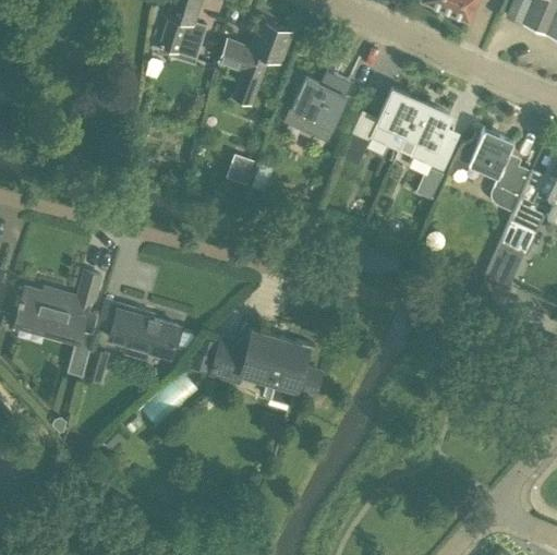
[(208,26),(194,21),(201,0),(169,0),(165,14),(170,15),(164,35),(159,47),(178,53),(197,60),(208,26)]
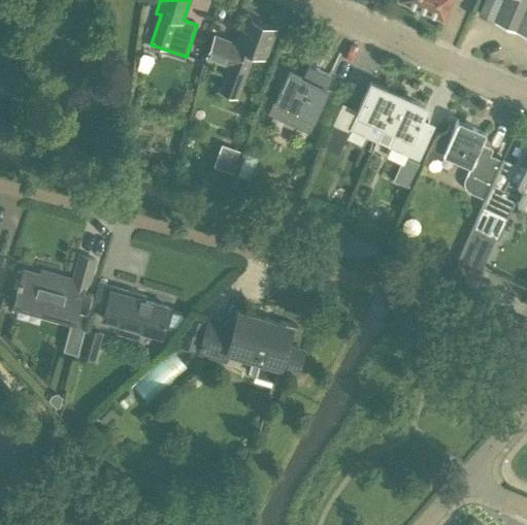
[(403,0),(403,2),(449,22),(457,0),(403,0)]
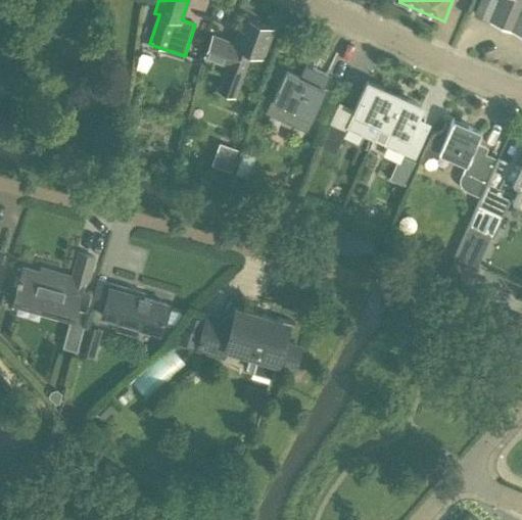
[(488,21),(497,0),(495,0),(482,0),(475,16),(488,21)]
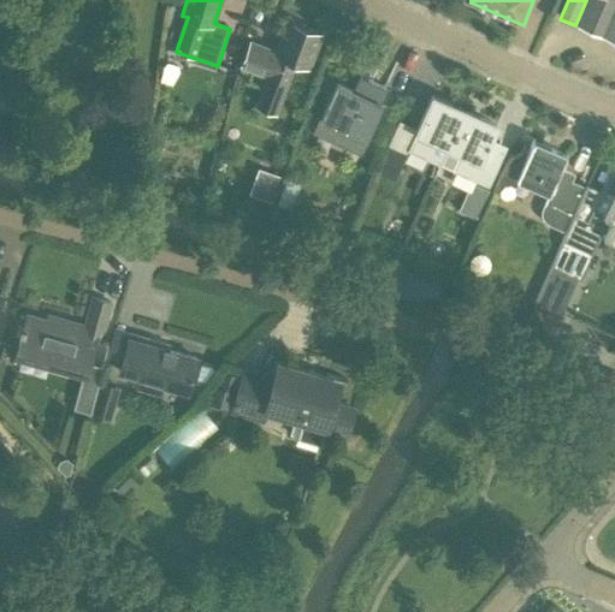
[(614,0),(591,0),(580,27),(614,42),(614,0)]
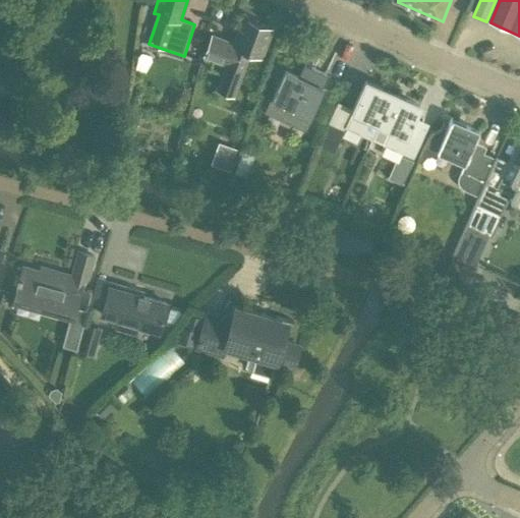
[(261,60),(273,32),(248,21),(243,34),(239,32),(234,46),(211,37),(203,58),(241,73),(248,55),(261,60)]
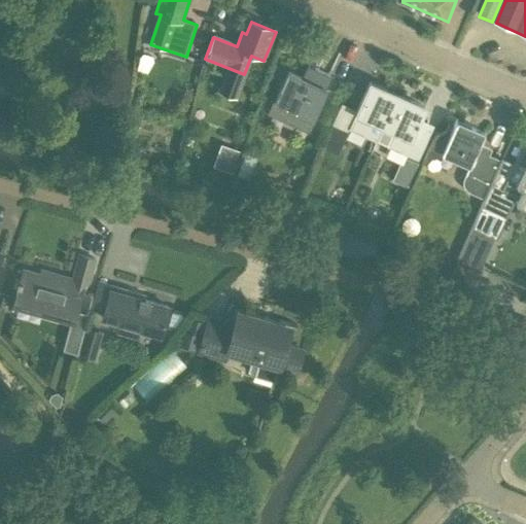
[(324,91),(329,77),(315,70),(310,83),(288,73),(275,104),(313,121),(326,92),(324,91)]
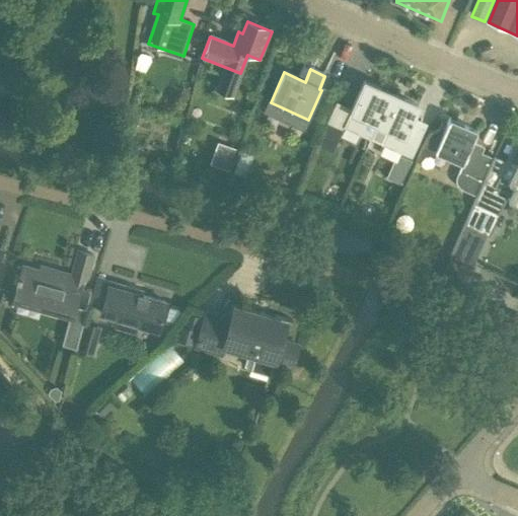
[(372,141),(378,128),(377,128),(391,96),(364,84),(353,111),(345,130),(360,137),(371,143),(372,141)]
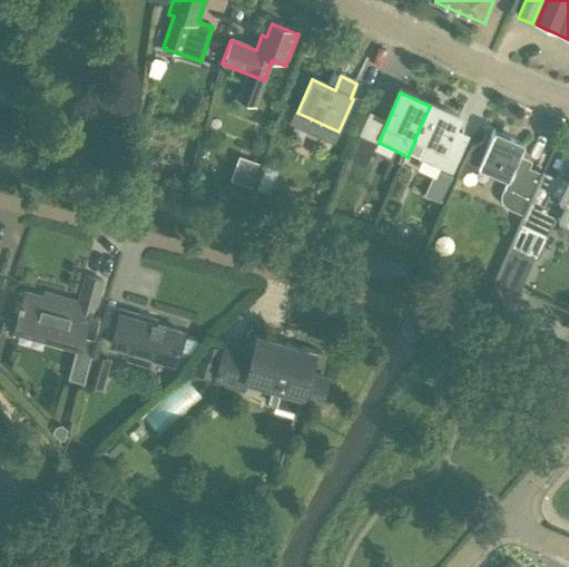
[(414,140),(415,140),(425,146),(419,160),(453,175),(470,136),(457,129),(461,120),(430,106),(414,140)]
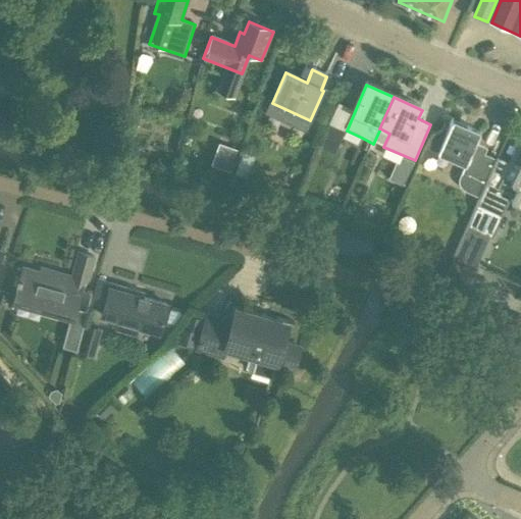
[(466,131),(452,123),(450,131),(437,133),(434,134),(432,135),(431,136),(430,137),(417,165),(424,161),(428,159),(432,158),(435,157),(437,157),(446,157),(466,165),(462,174),(475,180),(484,160),(473,156),(482,135),(467,128),(466,131)]
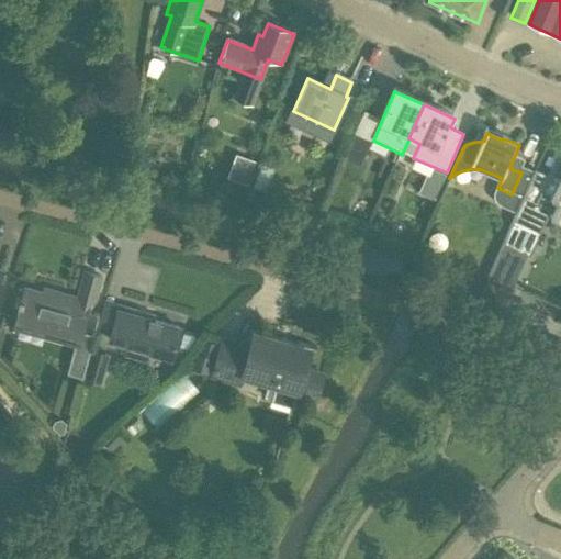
[(360,168),(371,145),(355,136),(344,160),(360,168)]
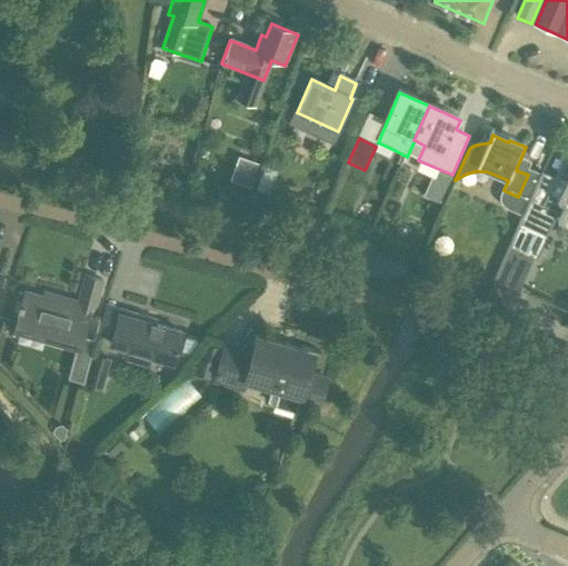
[(559,215),(562,216),(567,218),(567,166),(564,165),(551,190),(541,185),(520,229),(545,241),(558,214),(559,215)]
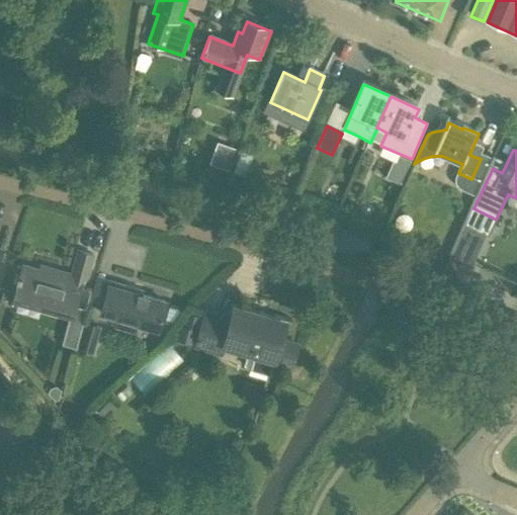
[(402,185),(412,162),(397,155),(386,179),(402,185)]
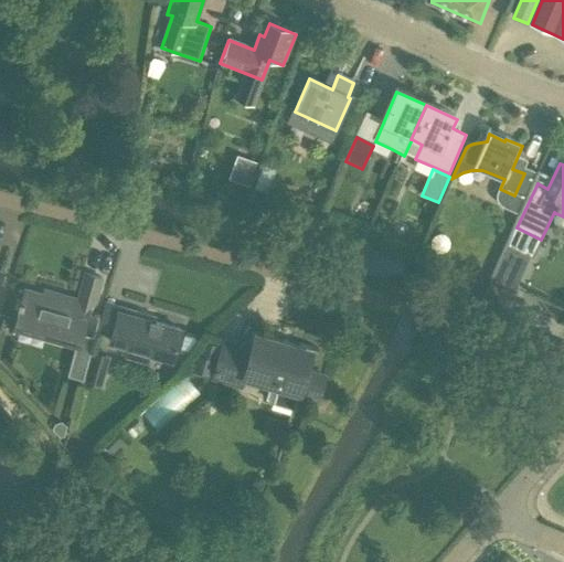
[(258,182),(255,191),(268,195),(272,187),(258,182)]
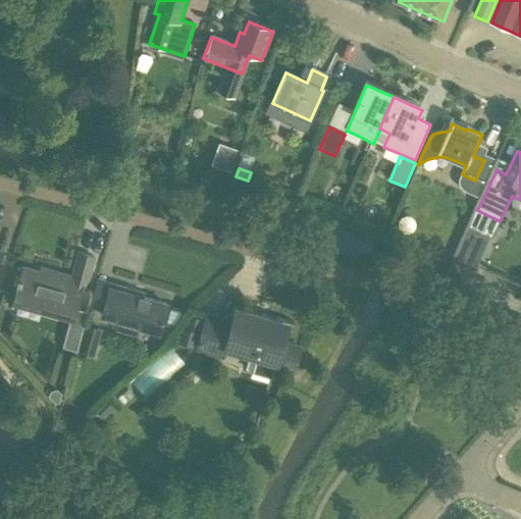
[(465,296),(490,237),(469,226),(452,264),(457,266),(448,288),(465,296)]
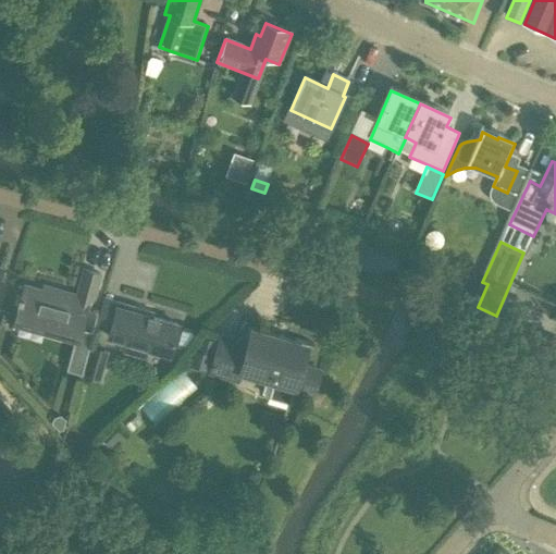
[(83,269),(76,296),(45,286),(42,292),(25,286),(16,319),(14,328),(46,337),(75,345),(77,346),(81,336),(82,332),(87,311),(93,312),(100,286),(103,275),(83,269)]
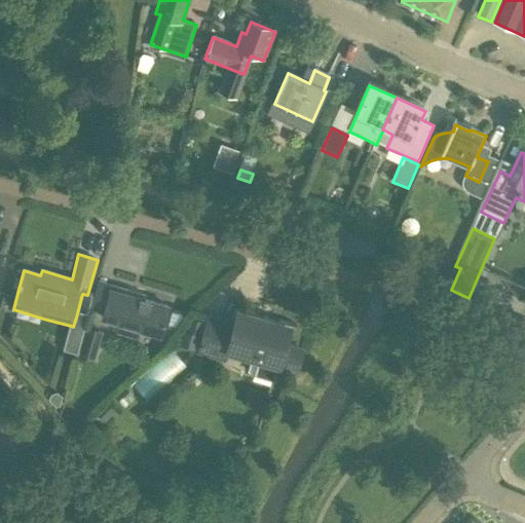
[(150,303),(141,300),(141,299),(124,295),(126,289),(110,285),(102,314),(117,319),(116,323),(120,324),(117,335),(138,341),(141,330),(160,336),(169,307),(150,302),(150,303)]
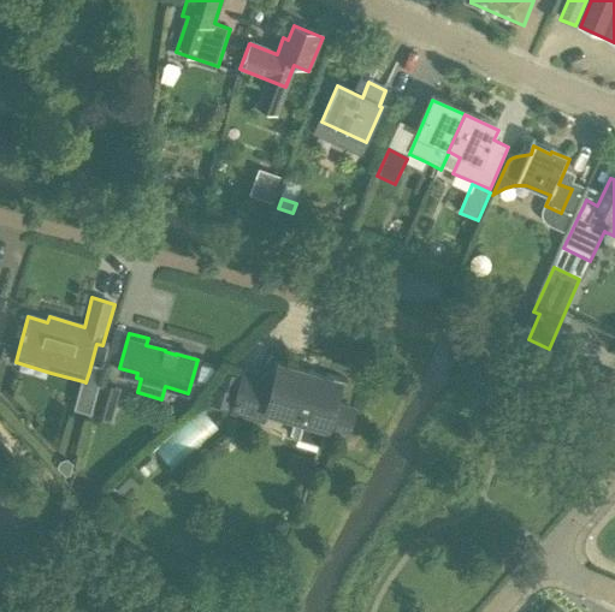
[(327,379),(313,375),(313,373),(278,363),(273,379),(243,370),(230,415),(266,426),(270,414),(303,423),(299,439),(321,445),(325,431),(348,438),(358,409),(336,402),(342,380),(349,382),(349,381),(329,375),(327,379)]
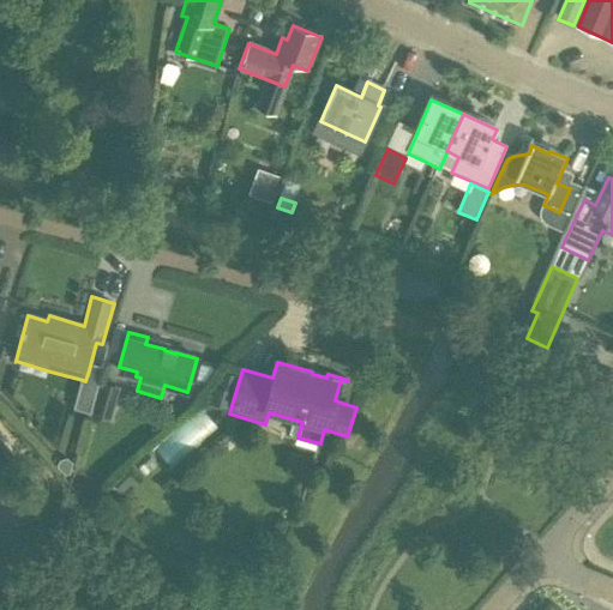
[(112,421),(121,387),(101,382),(91,415),(112,421)]
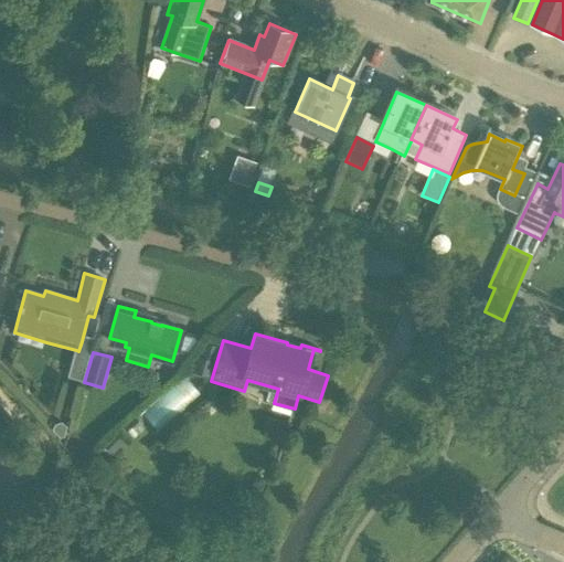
[(170,438),(211,399),(197,384),(156,424),(170,438)]
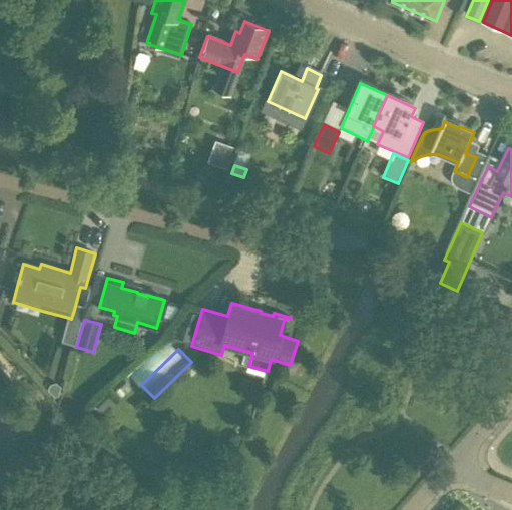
[(0,458),(33,427),(4,396),(16,384),(0,366),(0,458)]
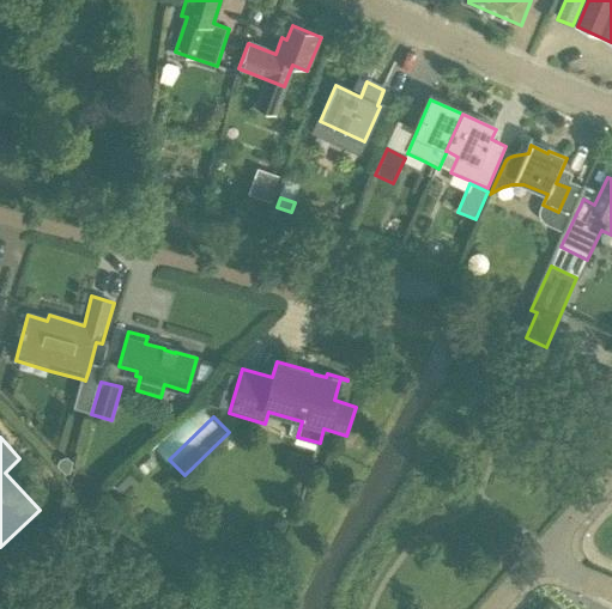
[(122,491),(135,479),(125,468),(111,481),(122,491)]
